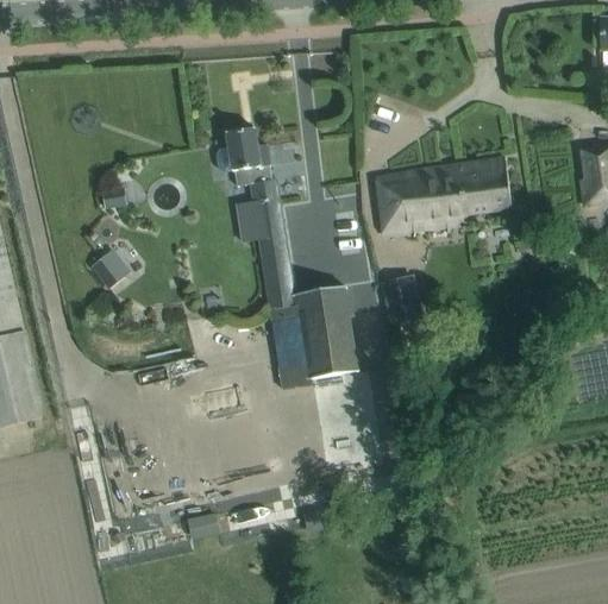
[(217,149),(215,153),(217,163),(219,167),(223,169),(231,168),(231,169),(232,168),(232,169),(233,168),(236,183),(250,181),(252,200),(236,202),(242,238),(258,236),(268,302),(271,321),(281,387),(312,382),(311,376),(358,369),(344,283),(294,291),(275,176),(271,177),(269,163),(265,142),(257,143),(254,125),(226,130),(227,144),(219,146),(217,149)]
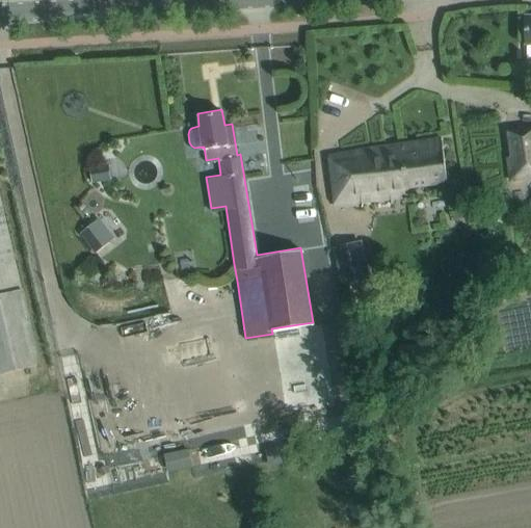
[(530,121),(508,124),(513,176),(530,174),(530,121)]
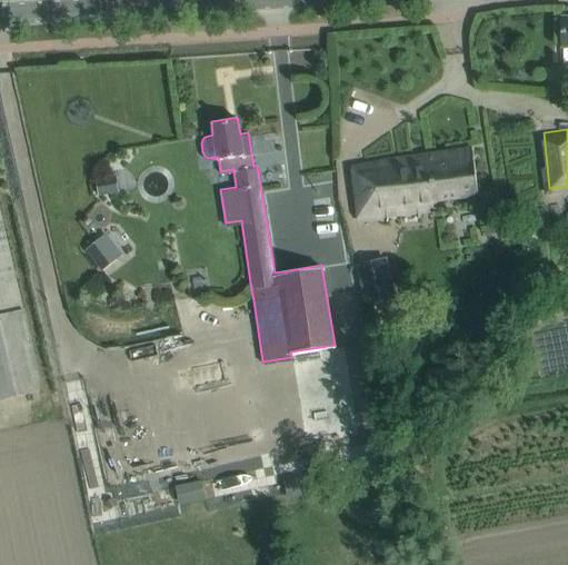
[(267,170),(289,164),(281,135),(259,140),(267,170)]
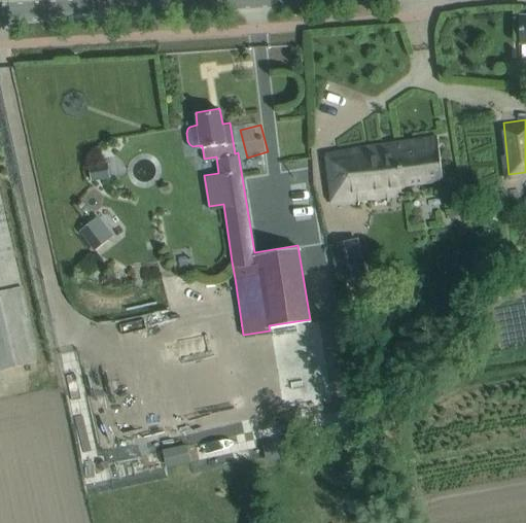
[(402,182),(443,177),(436,134),(369,144),(324,151),(332,200),(404,190),(402,182)]
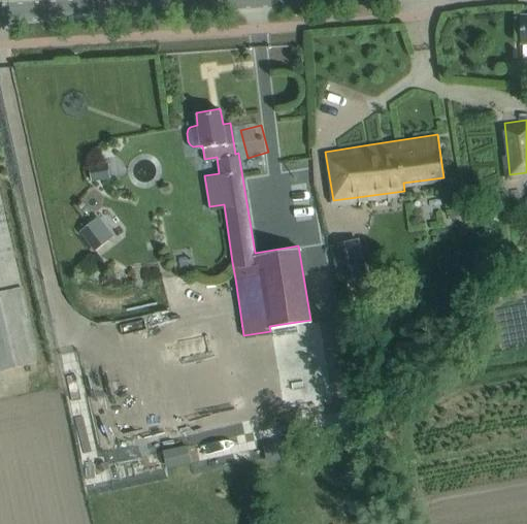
[(0,367),(10,366),(35,361),(34,358),(17,282),(0,208),(0,367)]
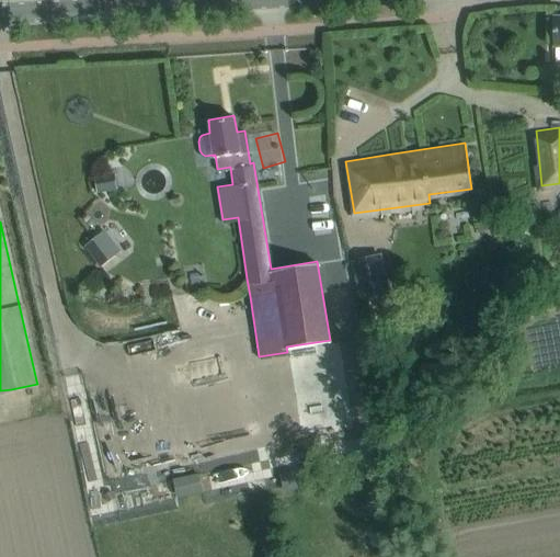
[(98,231),(83,241),(101,263),(114,252),(98,231)]
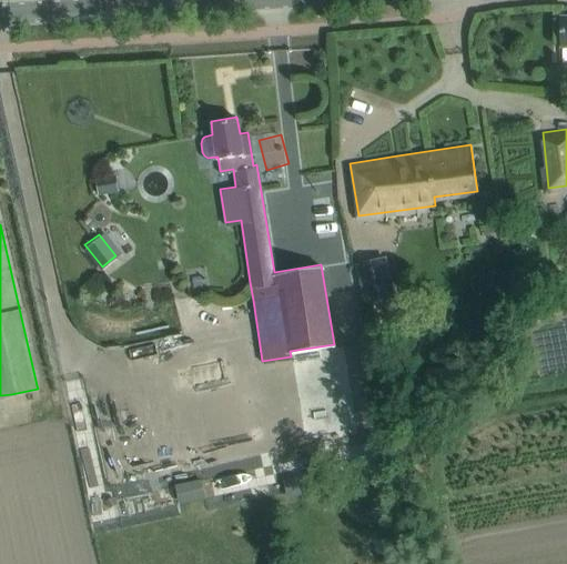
[(381,250),(352,259),(364,301),(393,292),(381,250)]
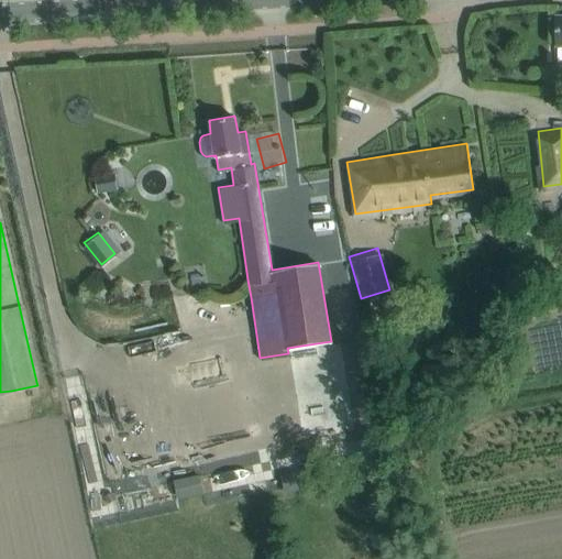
[(282,447),(284,459),(309,455),(307,441),(282,447)]
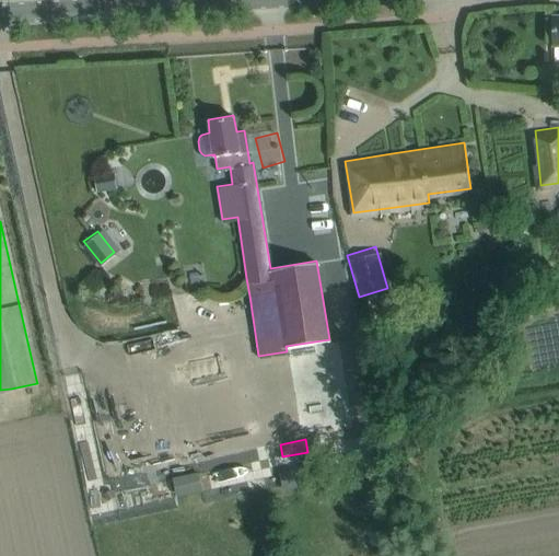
[(198,471),(171,476),(174,489),(200,484),(198,471)]
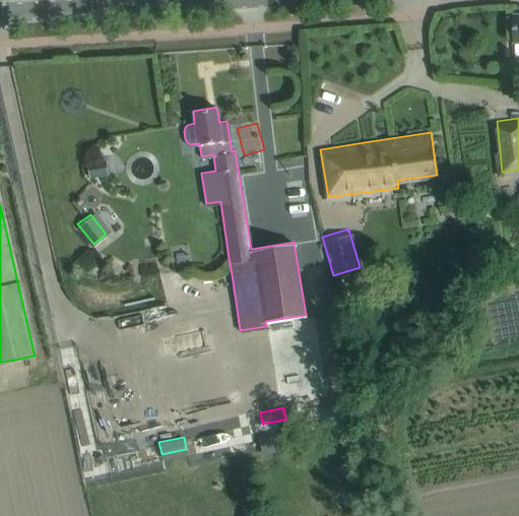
[(204,506),(210,494),(195,487),(189,499),(204,506)]
